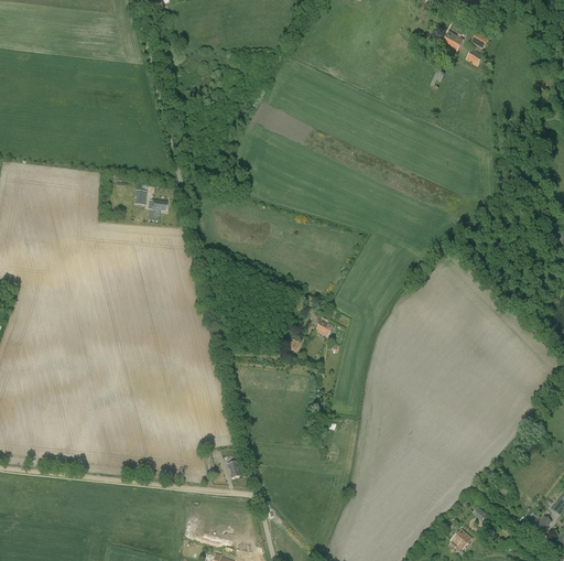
[(449,30),(442,42),(447,45),(446,46),(456,52),(464,38),(449,30)]
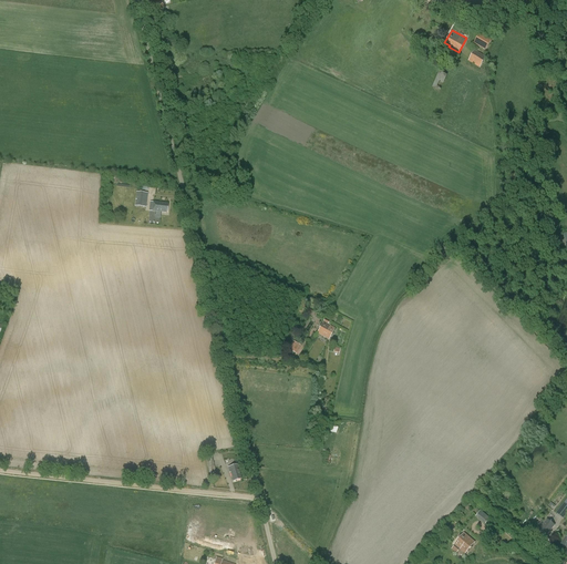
[(492,38),(480,31),(474,41),(485,48),(492,38)]
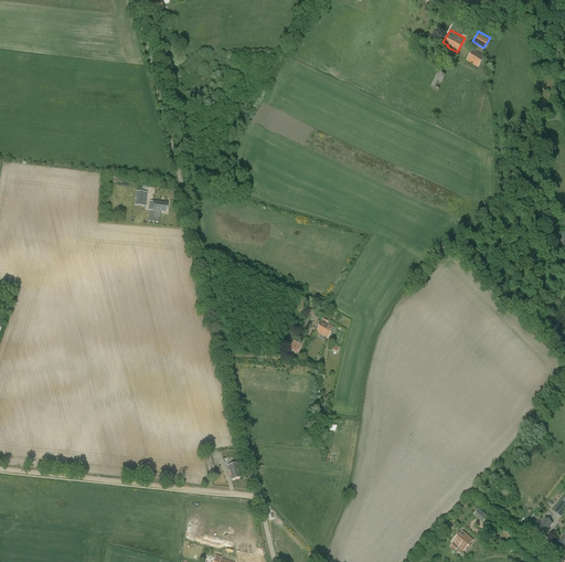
[(467,57),(478,65),(484,54),(473,46),(467,57)]
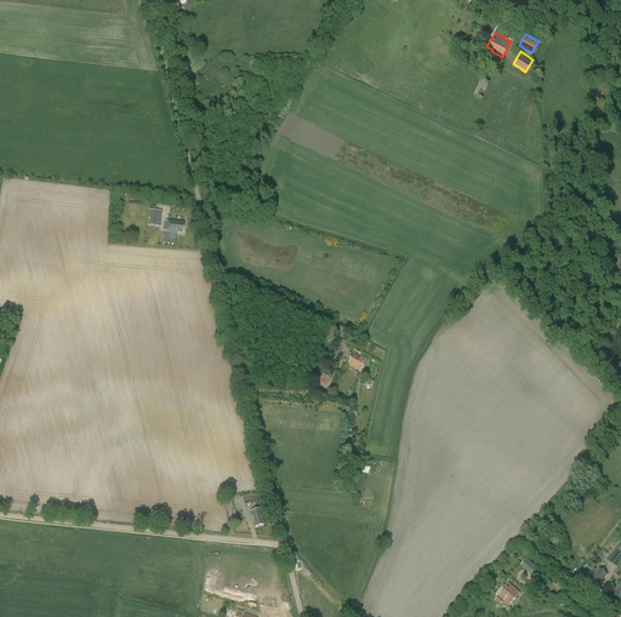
[(490,79),(482,75),(473,93),(482,97),(490,79)]
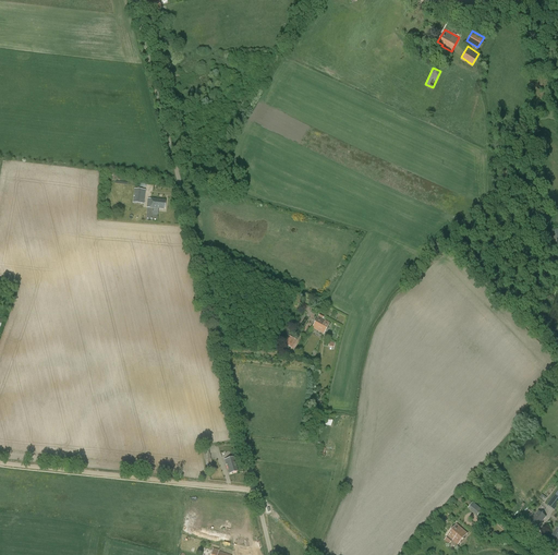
[(133,200),(144,201),(146,188),(134,185),(133,200)]
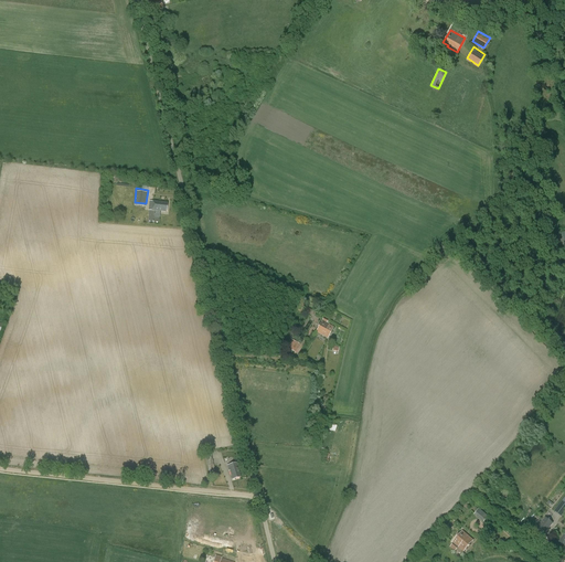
[(152,199),(151,208),(167,209),(168,200),(152,199)]
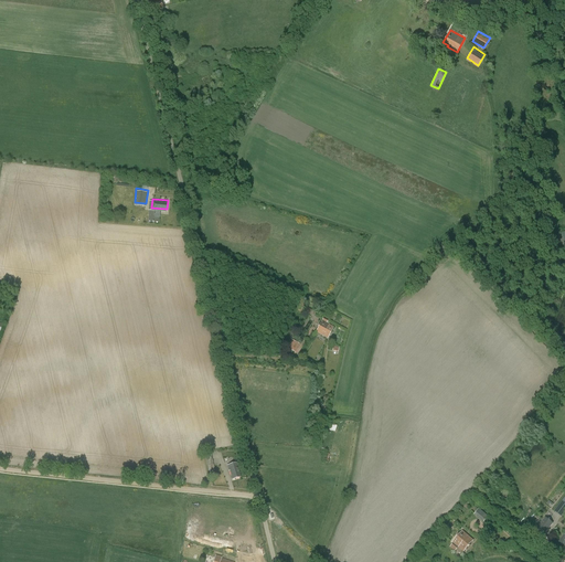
[(329,322),(328,324),(321,319),(316,328),(328,335),(333,325),(329,322)]
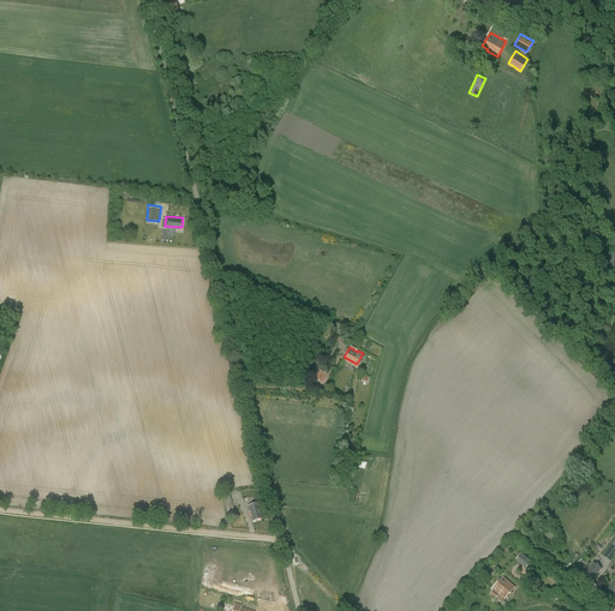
[(312,376),(323,379),(326,370),(315,366),(312,376)]
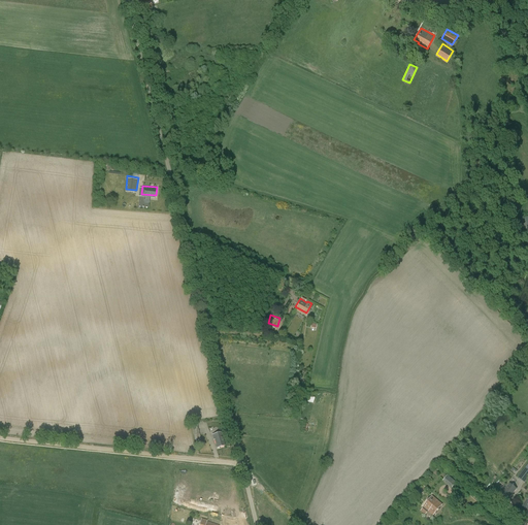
[(307,399),(314,400),(315,397),(308,395),(300,393),(298,400),(304,402),(305,400),(307,400),(307,399)]
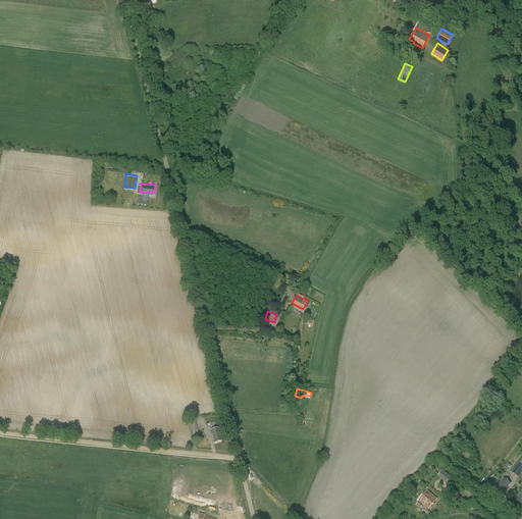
[(211,432),(212,432),(214,439),(221,437),(219,430),(221,429),(219,424),(210,427),(211,432)]
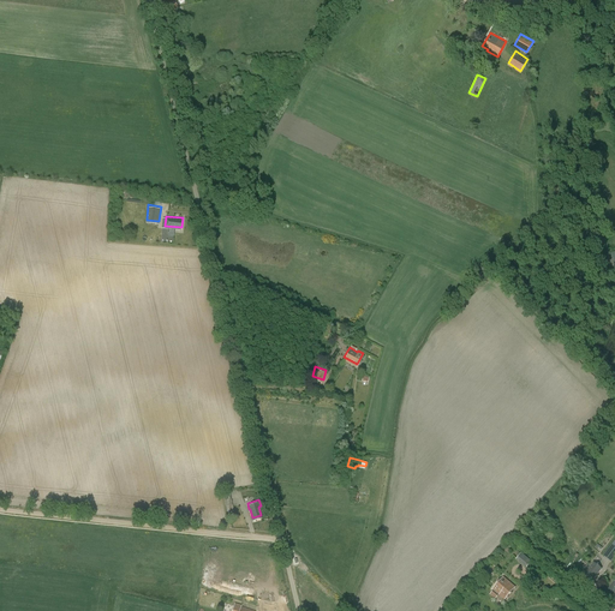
[(614,537),(603,552),(611,559),(614,553),(614,537)]
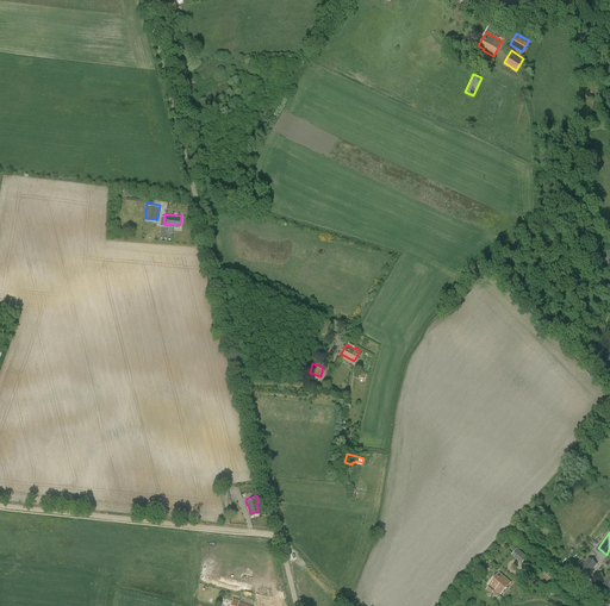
[(512,551),(522,560),(528,554),(517,545),(512,551)]
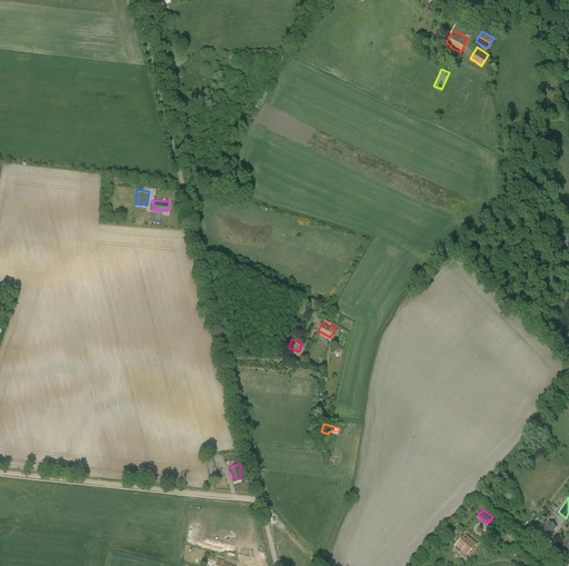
[(545,532),(541,536),(546,538),(558,523),(550,517),(541,528),(545,532)]
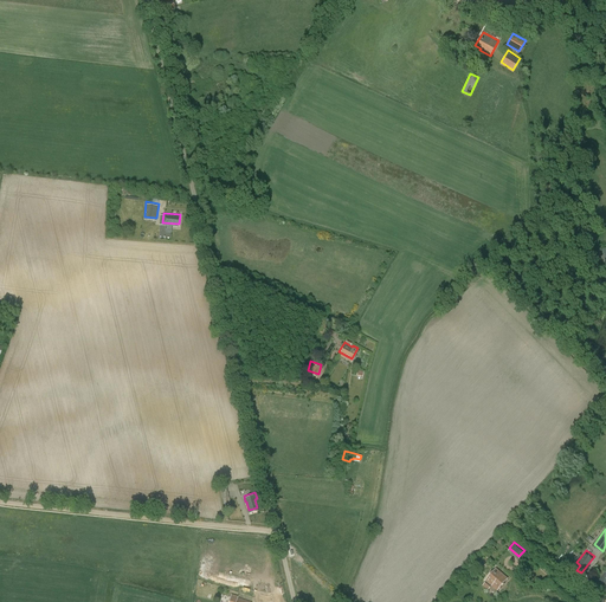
[(522,561),(519,568),(529,574),(533,567),(522,561)]
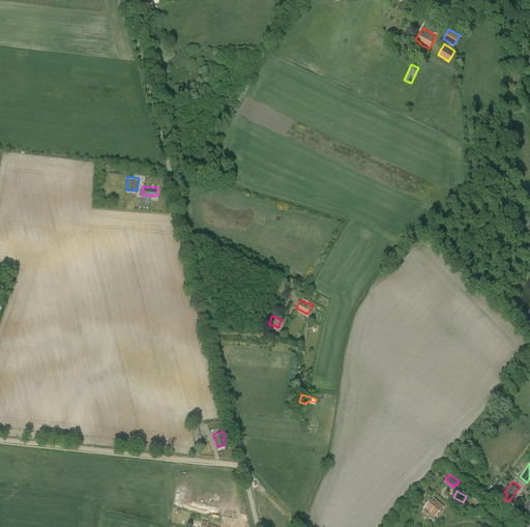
[(444,503),(434,495),(423,506),(430,511),(430,510),(435,515),(444,503)]
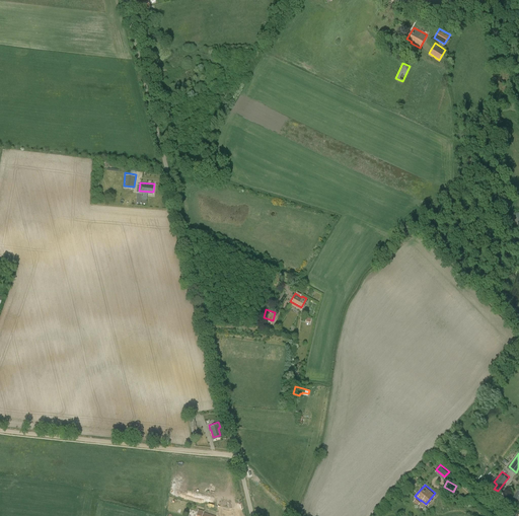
[(214,499),(226,502),(227,493),(216,491),(214,499)]
